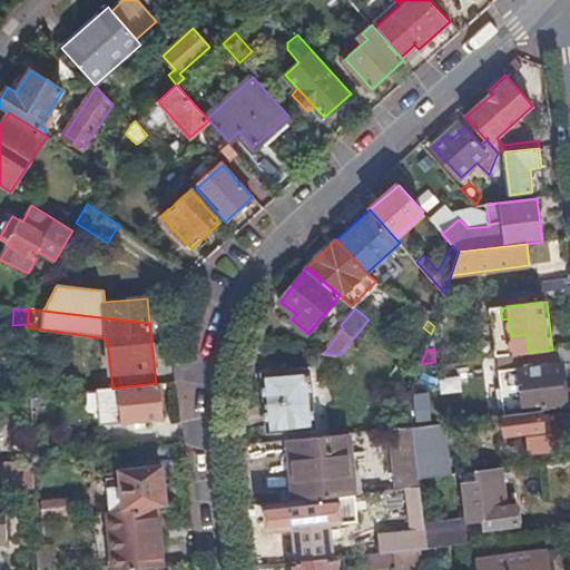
[(568,404),(562,363),(547,365),(540,366),(520,369),(521,380),(501,382),(505,414),(527,412),(527,410),(568,404)]
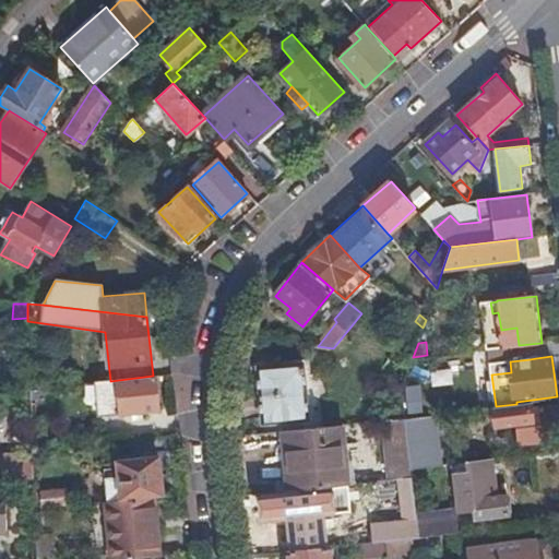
[(300,365),(259,368),(264,421),(306,417),(300,365)]
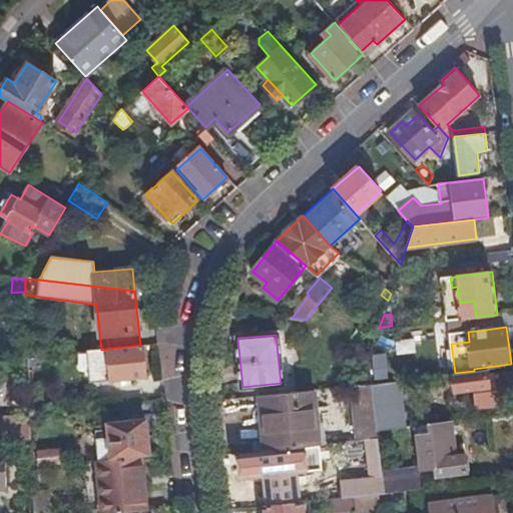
[(405,339),(385,340),(386,362),(406,361),(405,339)]
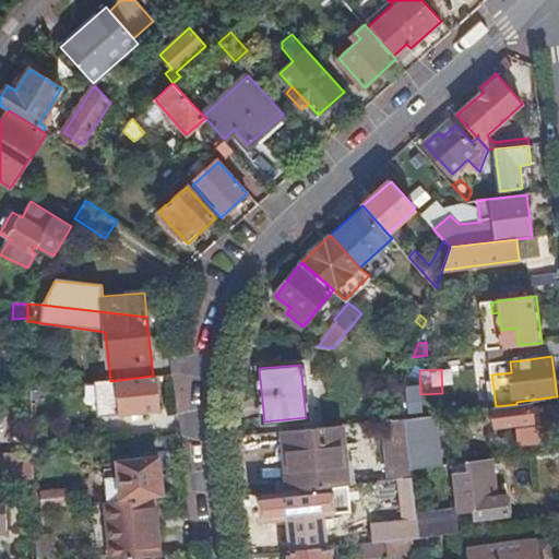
[(158,411),(155,377),(153,376),(110,381),(95,382),(97,417),(158,411)]
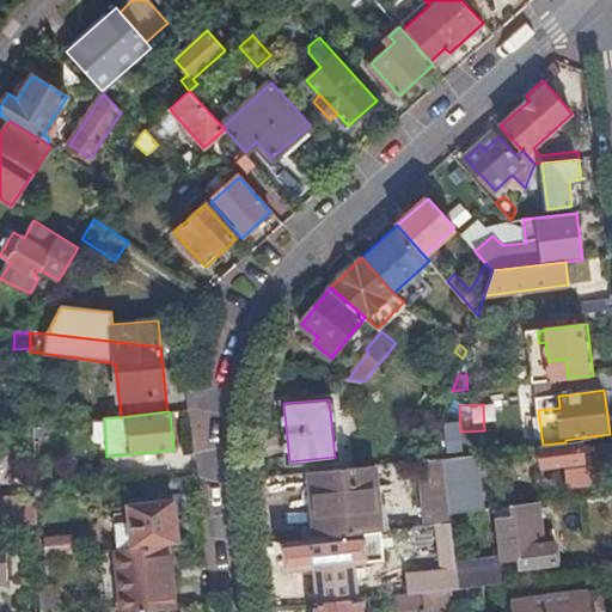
[(611,461),(611,463),(609,446),(586,447),(586,440),(565,442),(543,445),(542,445),(543,467),(568,464),(570,485),(611,479),(611,476),(611,470),(611,469),(611,461)]
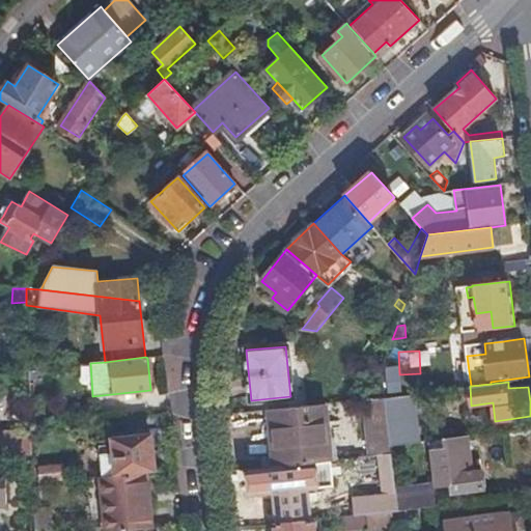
[(419,442),(413,393),(386,396),(391,445),(403,444),(419,442)]
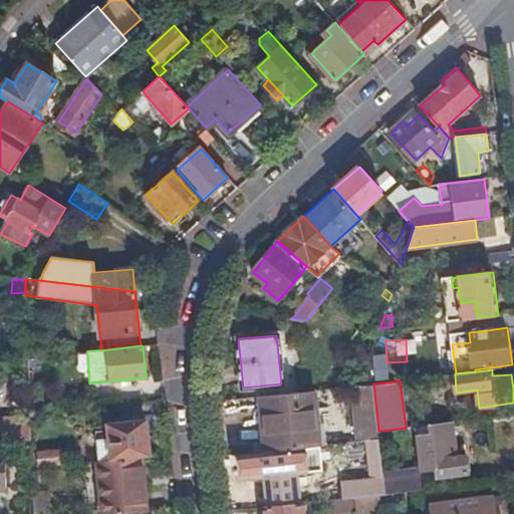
[(378,431),(373,383),(353,386),(358,442),(379,440),(378,431)]
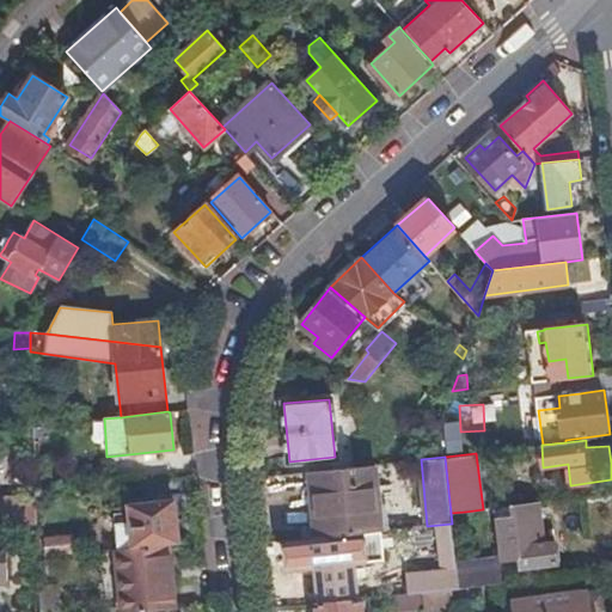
[(383,531),(375,464),(355,466),(310,471),(316,538),(334,537),(378,531),(383,531)]
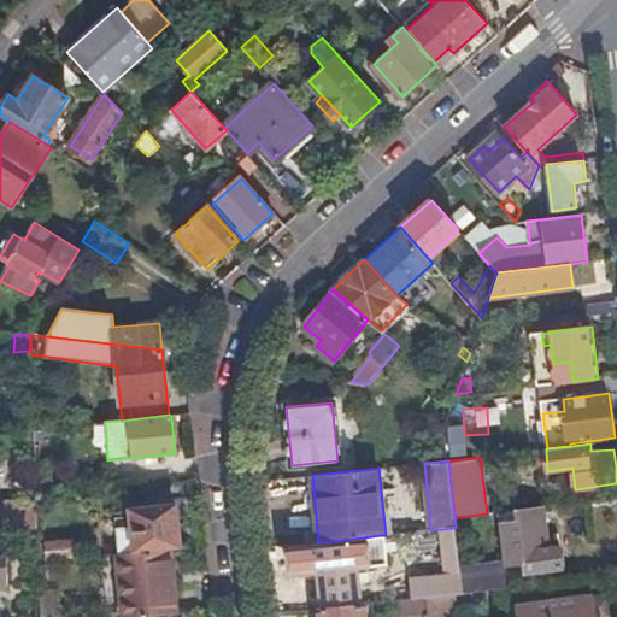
[(37,530),(36,503),(1,503),(1,530),(37,530)]
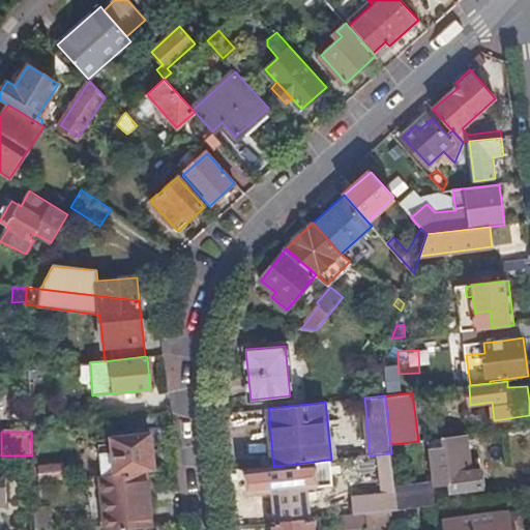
[(145,472),(154,471),(150,435),(112,439),(113,453),(99,455),(101,476),(116,475),(145,472)]
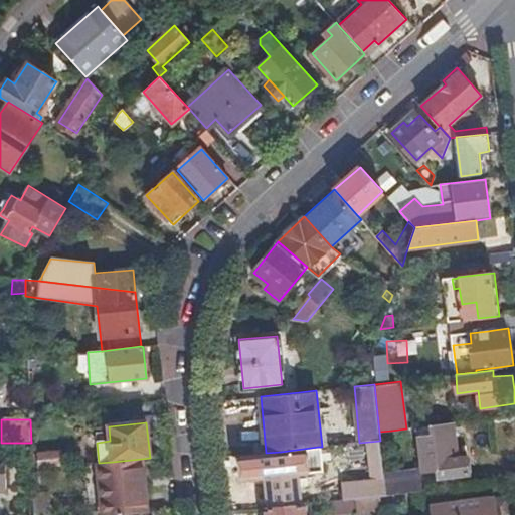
[(459,458),(454,422),(433,425),(434,437),(417,439),(421,469),(439,467),(440,478),(471,474),(469,457),(459,458)]
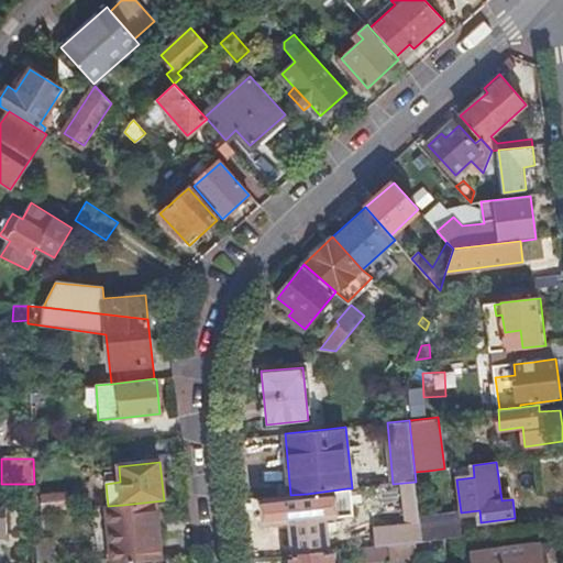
[(429,482),(428,471),(415,472),(416,482),(416,484),(429,482)]
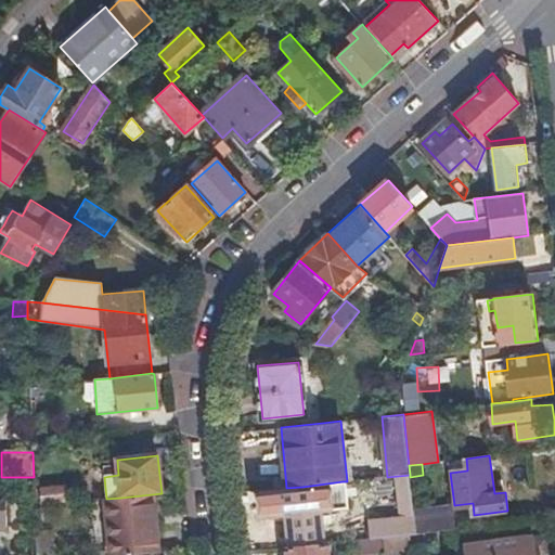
[(414,517),(410,477),(410,475),(387,477),(359,480),(361,495),(398,491),(400,517),(369,521),(371,539),(384,537),(415,533),(414,517)]
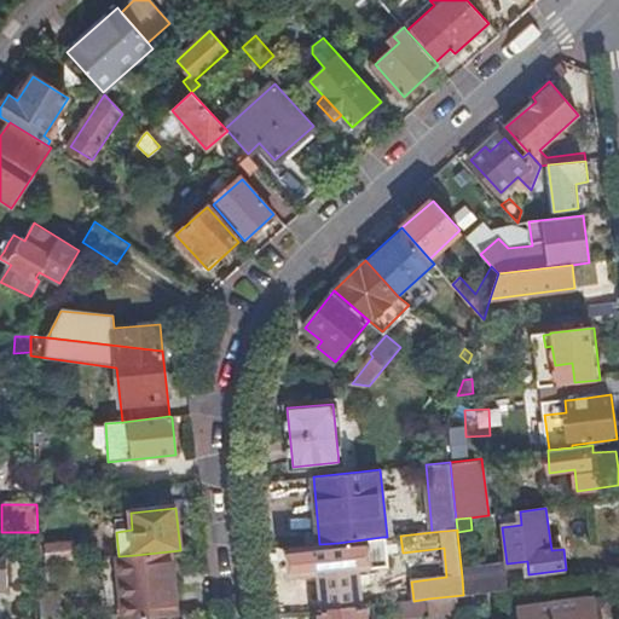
[(386,583),(382,537),(337,543),(342,588),(386,583)]
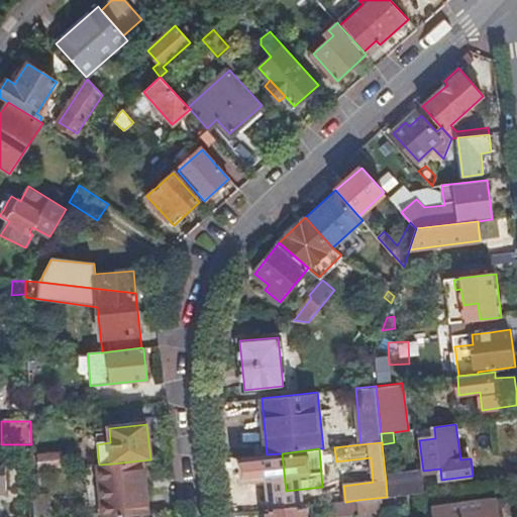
[(40,468),(63,469),(64,454),(41,453),(40,468)]
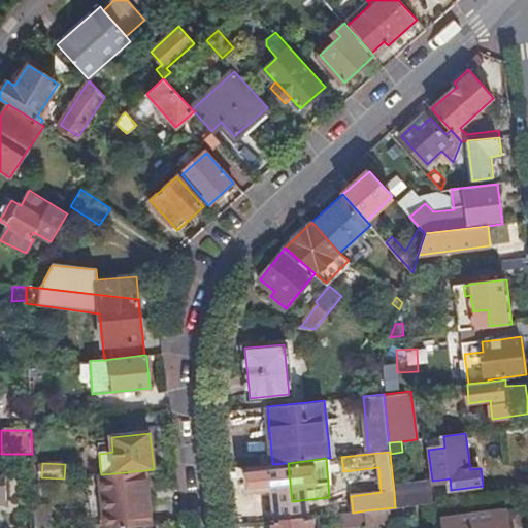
[(0,505),(8,505),(8,468),(0,468),(0,505)]
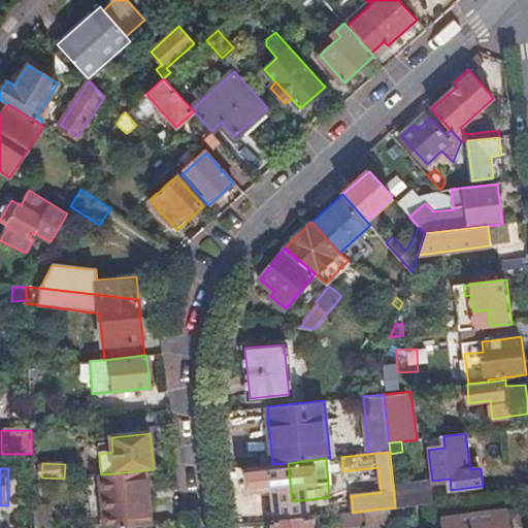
[(122,527),(150,525),(144,470),(116,473),(101,474),(100,474),(104,527),(122,527)]
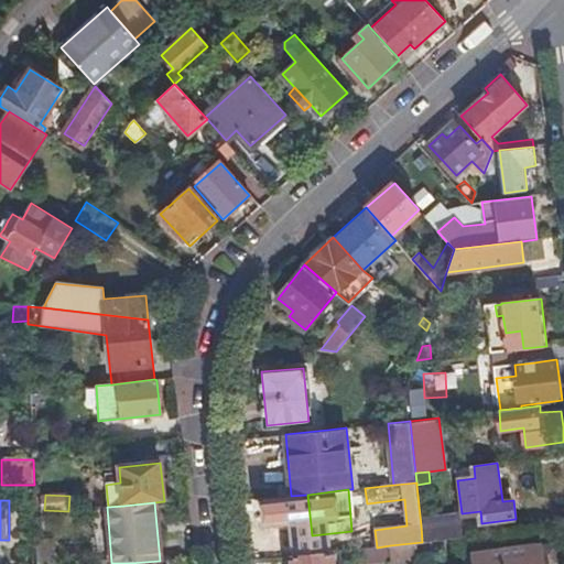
[(463,538),(461,521),(421,525),(422,542),(430,541),(444,540),(463,538)]
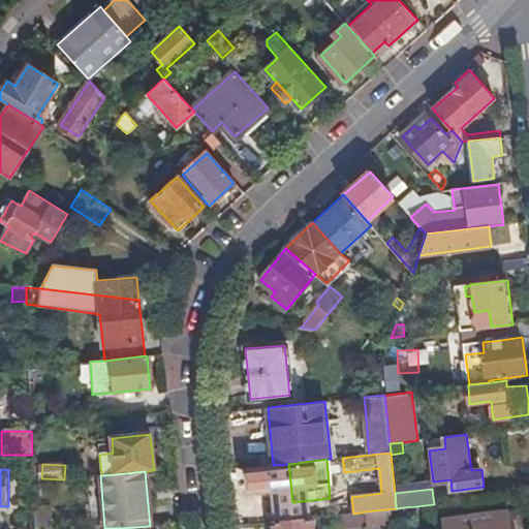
[(417,517),(416,506),(403,507),(405,519),(417,517)]
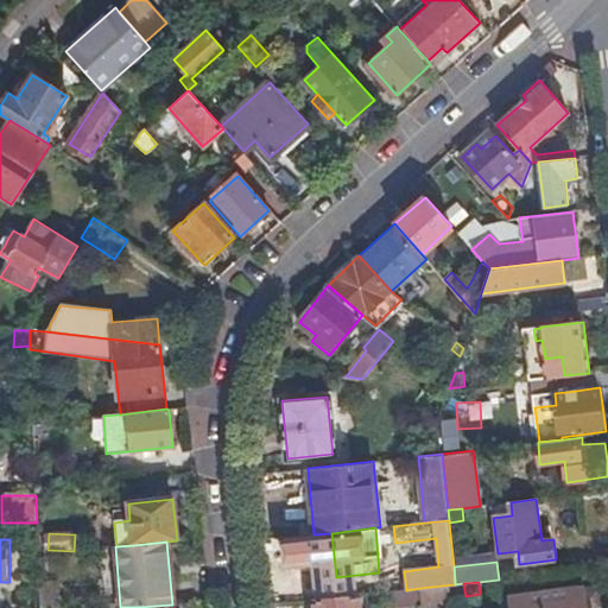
[(466,596),(463,583),(455,584),(420,588),(422,607),(424,607),(467,603),(466,596)]
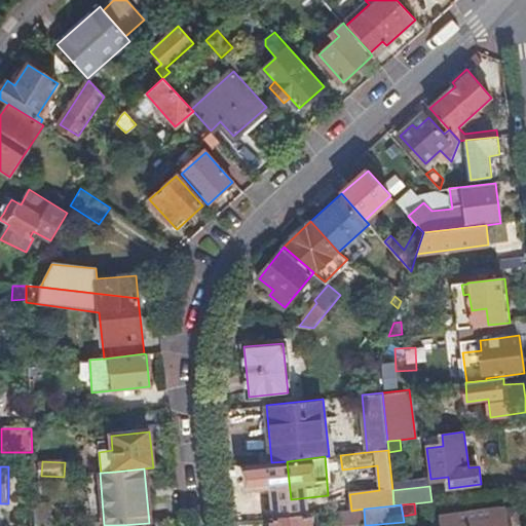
[(509,525),(506,509),(443,518),(444,525),(509,525)]
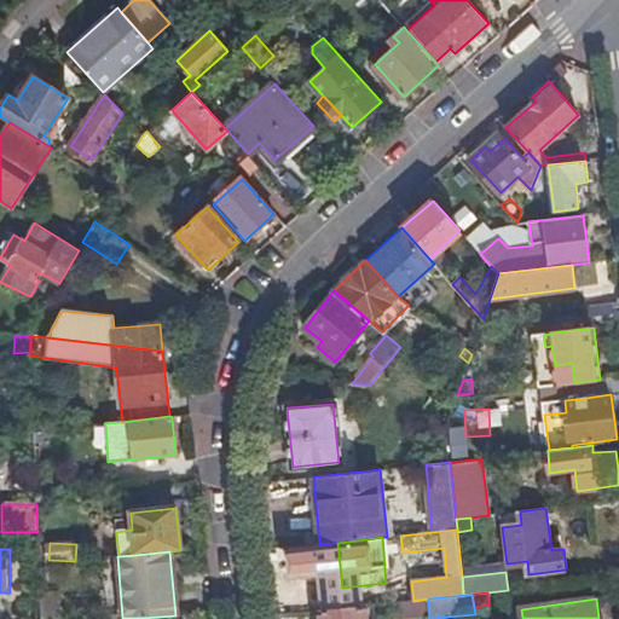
[(364,618),(363,606),(319,611),(319,618),(364,618)]
